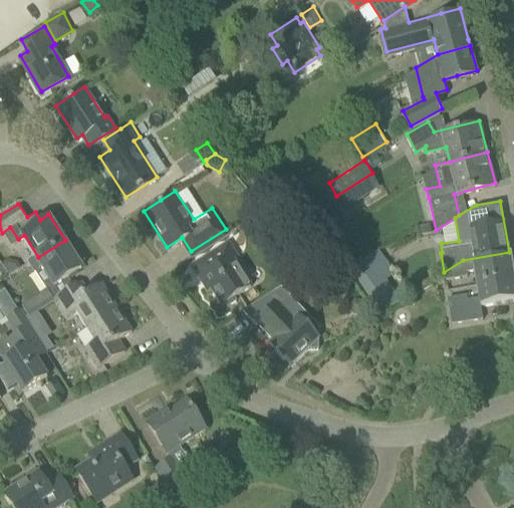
[(418,223),(421,232),(432,229),(430,220),(418,223)]
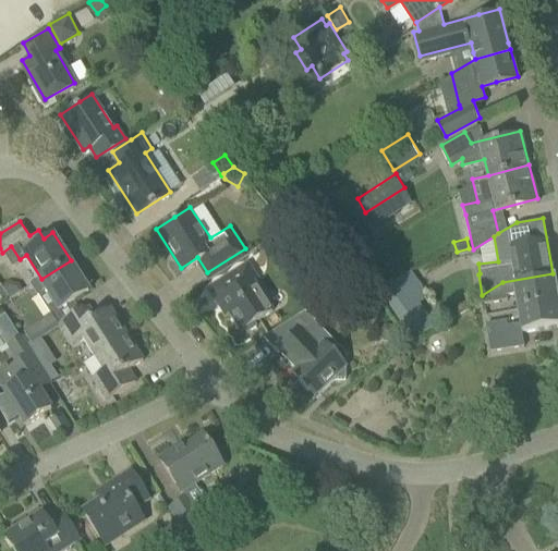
[(240,327),(258,315),(274,305),(254,277),(257,274),(246,257),(206,284),(216,298),(219,296),(240,327)]
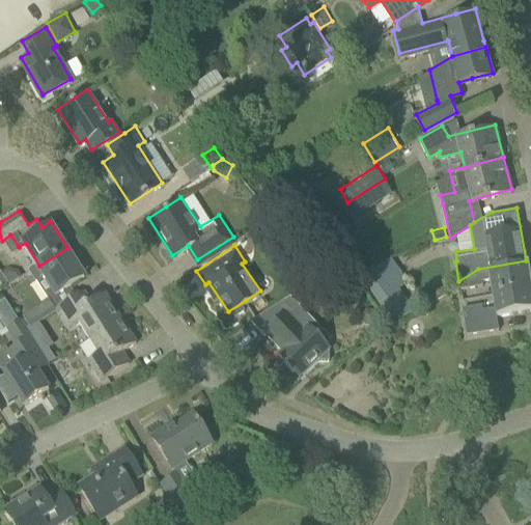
[(39,266),(32,271),(36,277),(44,273),(57,293),(85,275),(67,248),(39,266)]
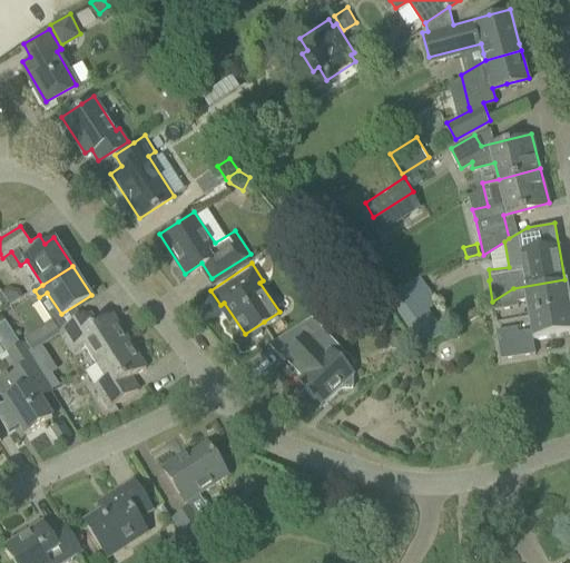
[(386,293),(406,322),(421,344),(439,332),(424,309),(436,299),(418,273),(386,293)]
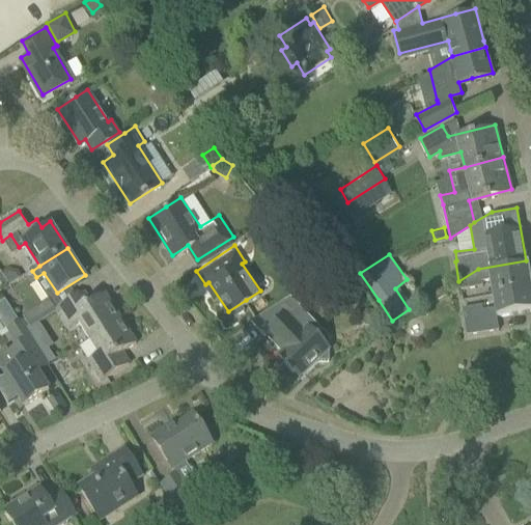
[(478,269),(458,281),(459,286),(482,282),(481,278),(488,277),(492,291),(530,284),(526,260),(478,269)]
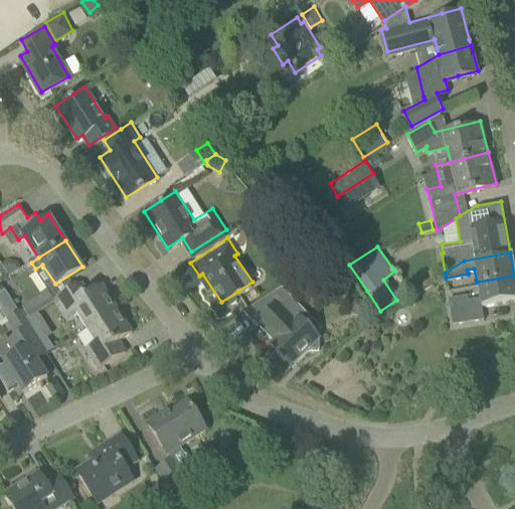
[(3,261),(11,273),(22,266),(17,260),(8,258),(3,261)]
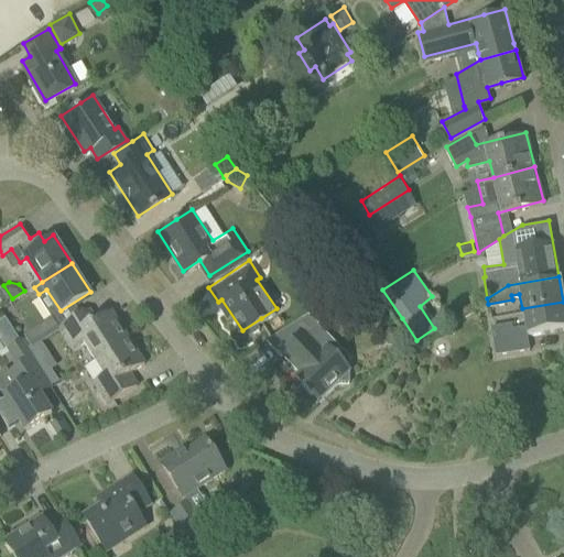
[(563,307),(563,302),(522,308),(524,323),(511,325),(510,320),(491,324),(496,351),(530,346),(527,331),(563,325),(563,307)]
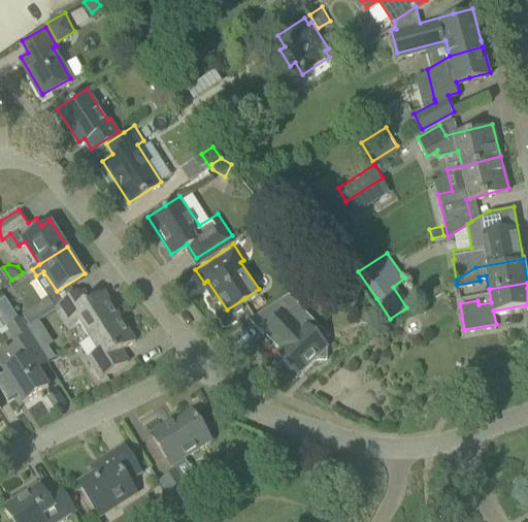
[(78,317),(89,333),(120,313),(104,289),(90,298),(84,288),(56,305),(67,324),(78,317)]
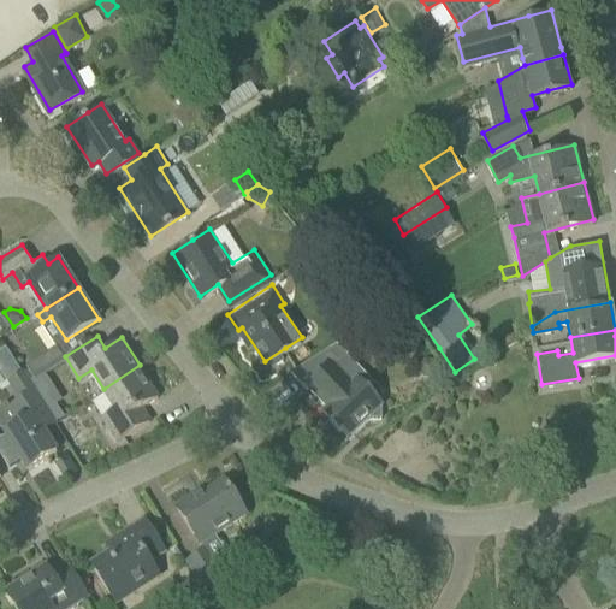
[(311,354),(290,367),(306,384),(308,383),(333,409),(329,414),(339,425),(345,420),(353,427),(366,414),(380,415),(381,388),(333,340),(326,344),(311,354)]
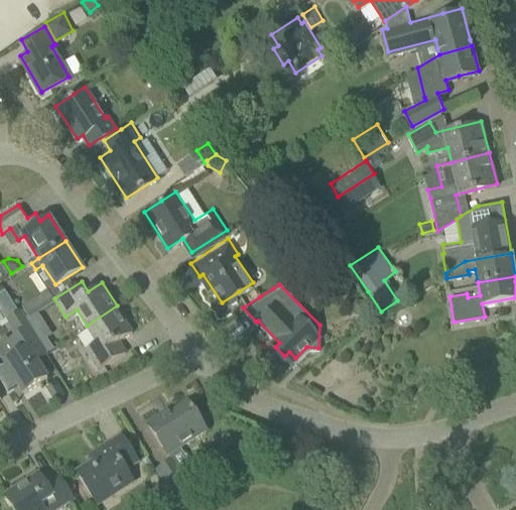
[(29,314),(54,298),(47,287),(22,303),(29,314)]
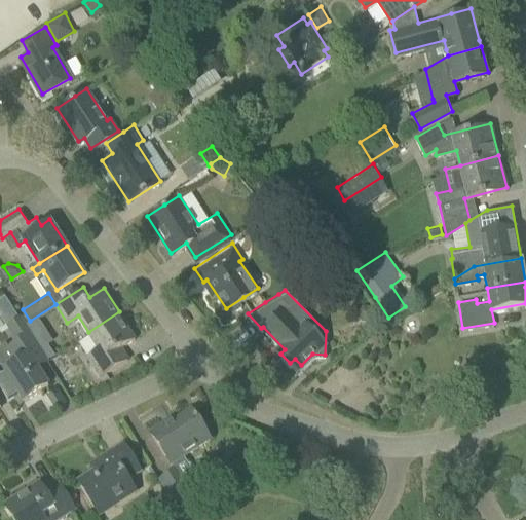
[(369,304),(364,304),(358,307),(358,313),(361,318),(368,318),(372,314),(372,308),(369,304)]
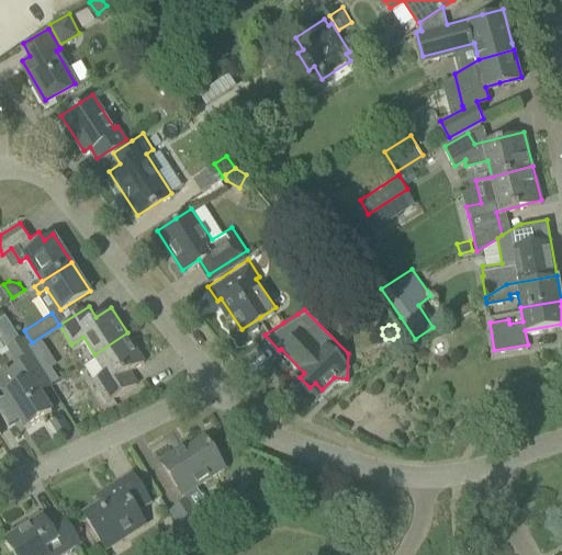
[(105,371),(93,378),(108,399),(136,381),(128,369),(144,359),(127,332),(94,354),(105,371)]
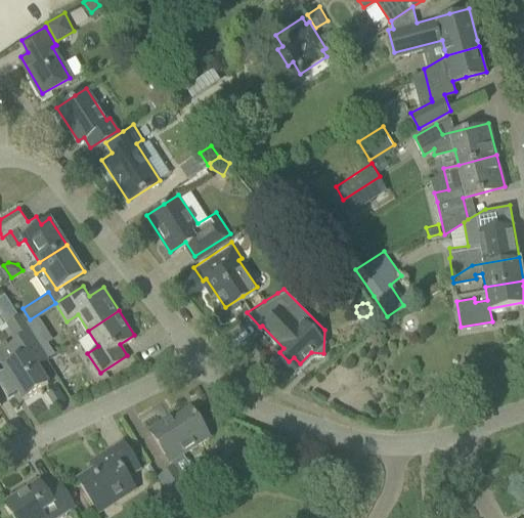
[(0,342),(0,359),(4,365),(25,396),(48,381),(37,364),(48,357),(47,356),(40,346),(30,330),(31,329),(20,312),(5,321),(15,339),(8,343),(5,339),(0,342)]
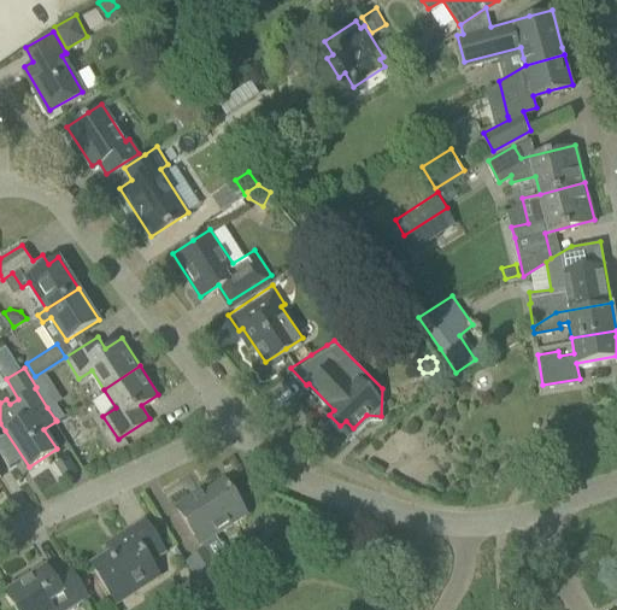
[(56,402),(47,408),(56,420),(64,415),(56,402)]
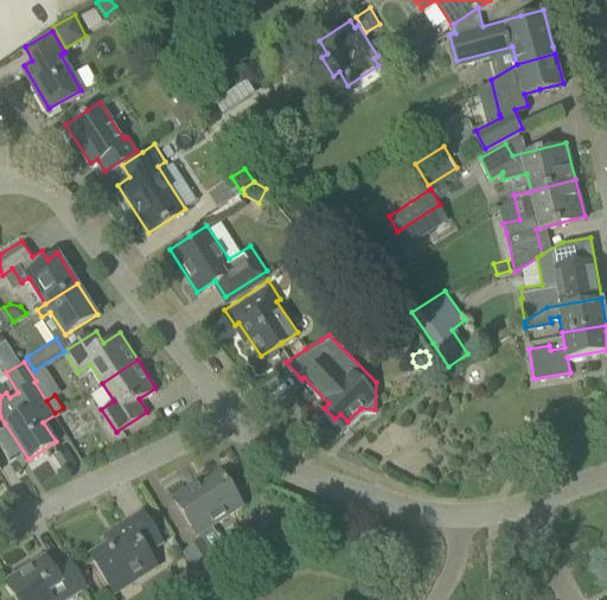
[(0,433),(0,442),(10,457),(17,452),(4,432),(0,433)]
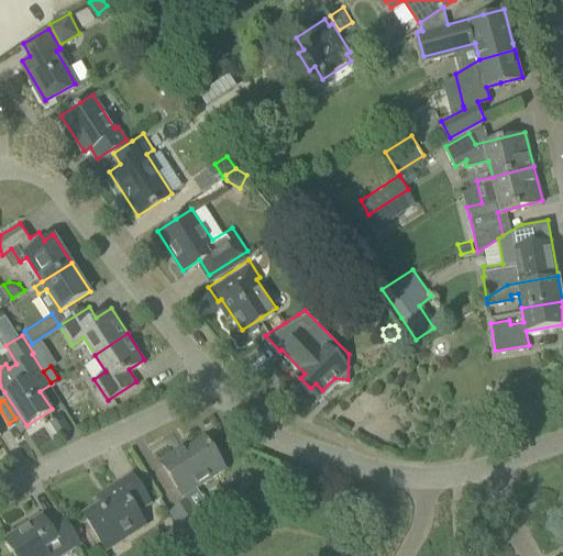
[(183,492),(207,477),(225,465),(206,434),(176,454),(174,449),(161,458),(183,492)]
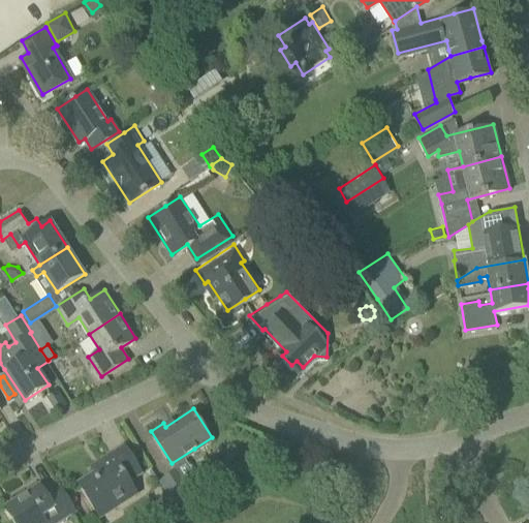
[(100,516),(137,492),(129,481),(143,471),(125,444),(100,460),(104,467),(80,483),(100,516)]
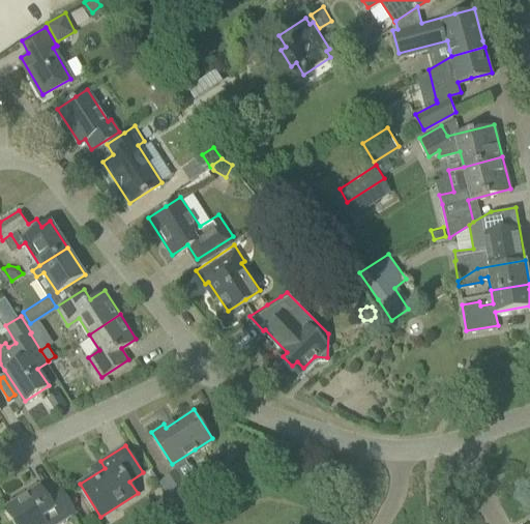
[(201,502),(201,501),(180,468),(162,481),(182,514),(201,502)]
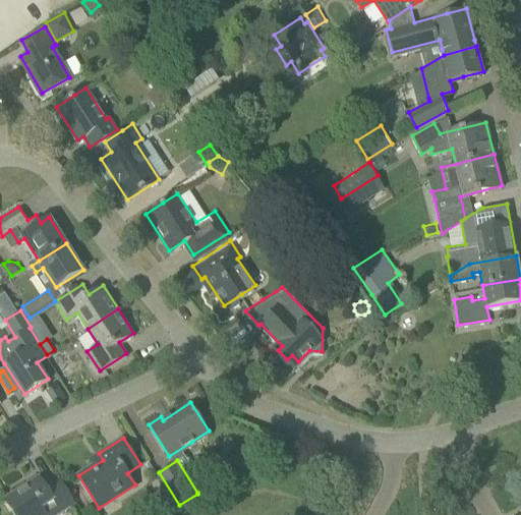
[(5,499),(15,514),(42,514),(58,505),(61,511),(75,502),(60,478),(47,487),(40,476),(5,499)]
